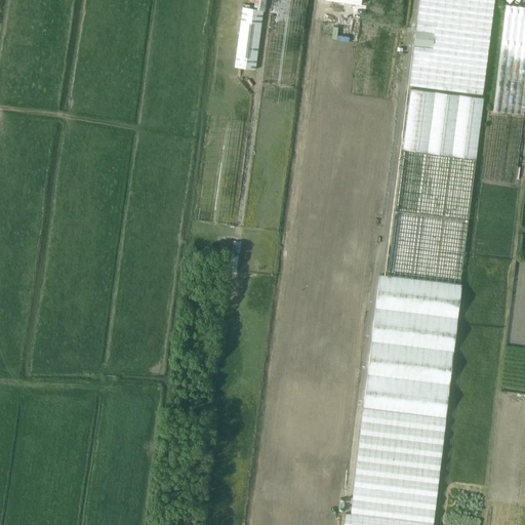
[(266,0),(255,0),(254,8),(242,7),(234,66),(255,70),(263,9),(265,10),(266,0)]
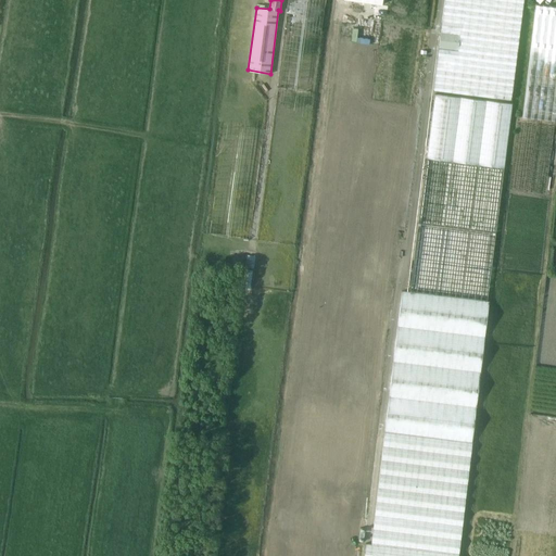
[(510,100),(525,0),(445,0),(433,89),(510,100)]
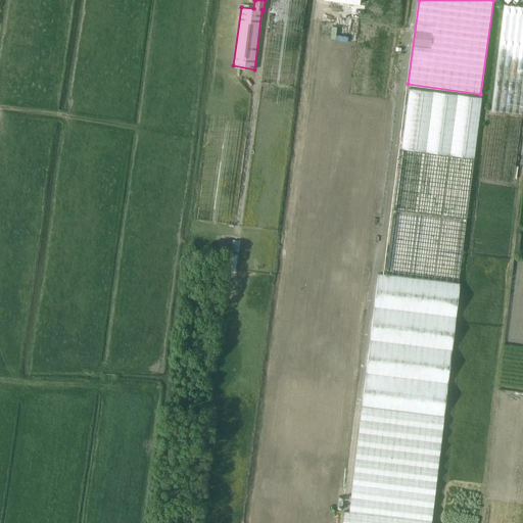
[(522,6),(505,4),(492,110),(522,113),(522,6)]
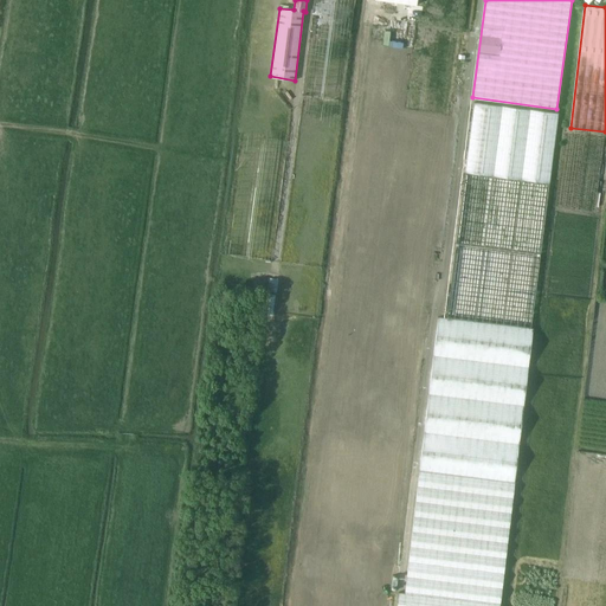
[(549,185),(559,114),(475,102),(465,173),(549,185)]
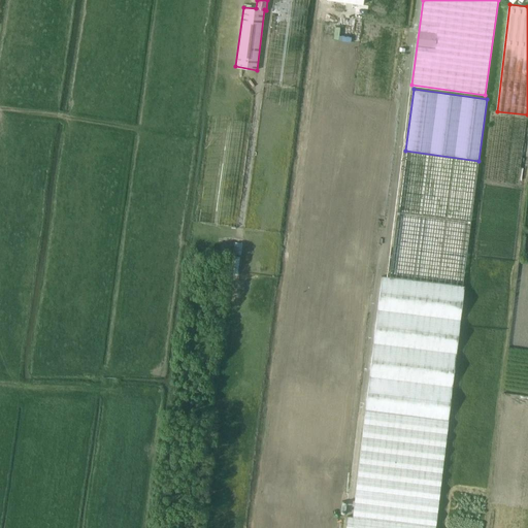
[(241,255),(243,242),(235,241),(233,254),(241,255)]
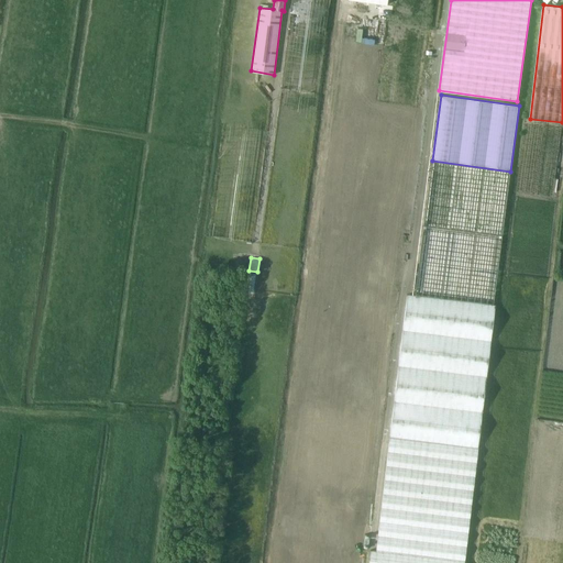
[(255,273),(247,272),(245,289),(253,290),(255,273)]
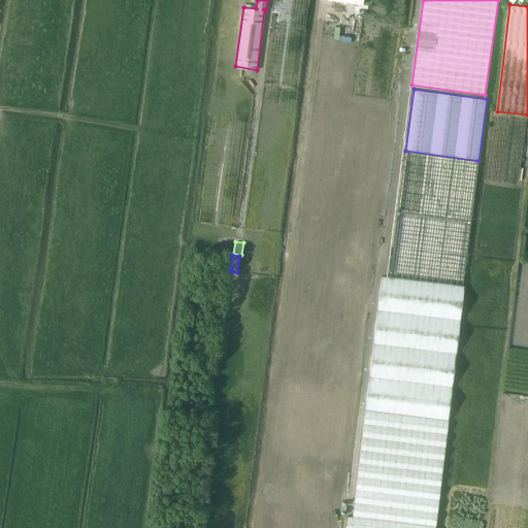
[(436,527),(436,526),(450,420),(449,420),(466,286),(383,275),(366,409),(367,409),(353,516),(348,515),(345,527),(436,527)]
